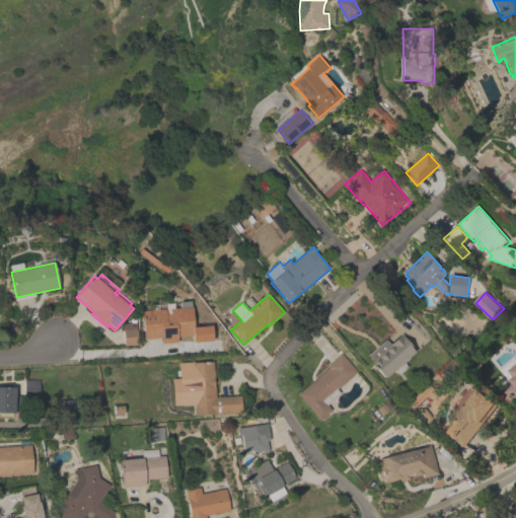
[(193,301),(195,327),(213,325),(214,341),(195,342),(194,336),(178,337),(179,343),(162,344),(161,339),(145,340),(143,310),(181,307),(180,302),(193,301)]
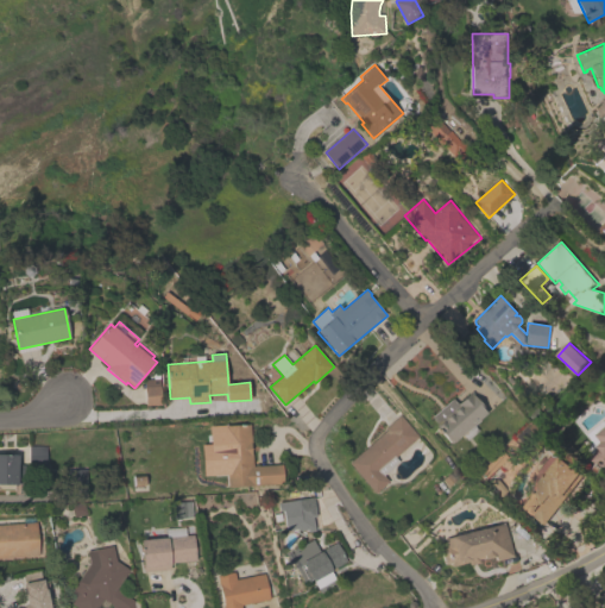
[(145,381),(147,406),(162,405),(161,380),(145,381)]
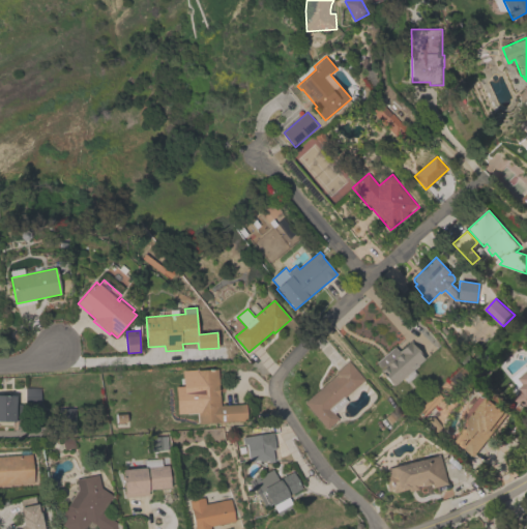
[(393,387),(379,370),(380,369),(376,363),(396,347),(400,351),(411,342),(427,359),(393,387)]
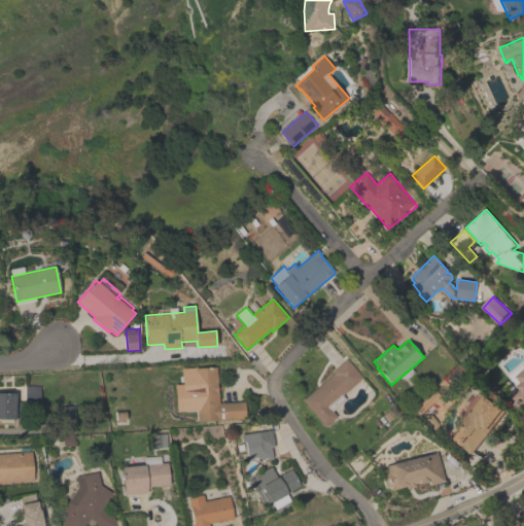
[(303,401),(337,373),(335,371),(348,359),(363,378),(329,407),(338,417),(325,427),(303,401)]
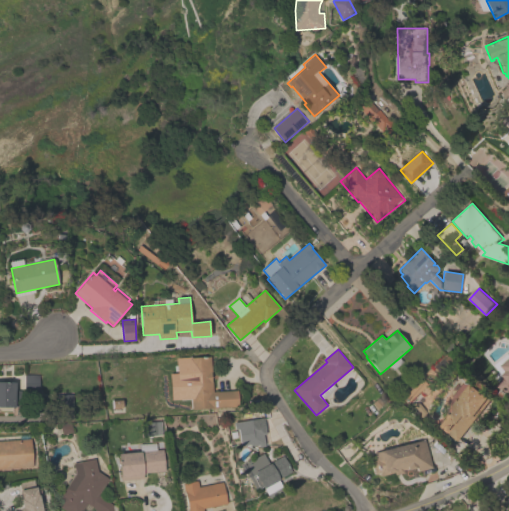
[(240,407),(192,410),(192,399),(172,400),(171,374),(178,374),(177,358),(212,357),(214,392),(240,391),(240,407)]
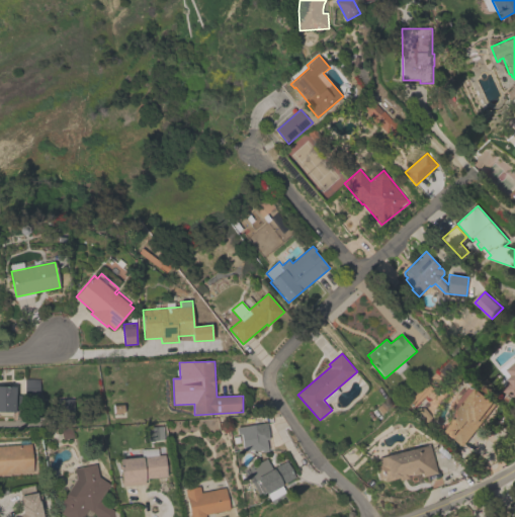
[(514,397),(506,393),(511,380),(514,377),(509,370),(514,365),(514,397)]
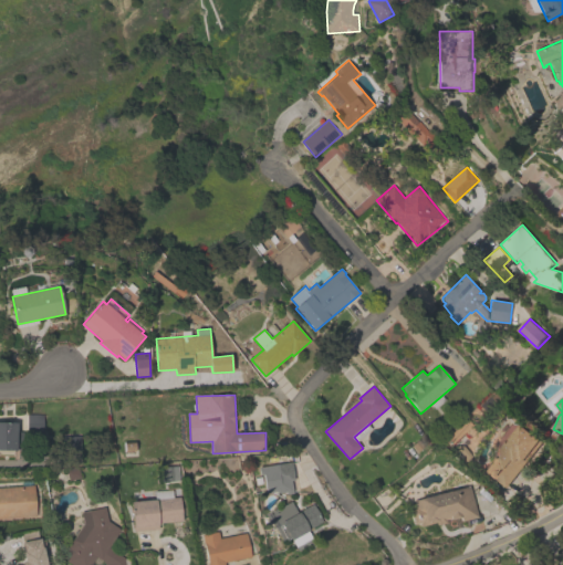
[(0,422),(18,424),(17,432),(24,432),(23,450),(18,450),(18,451),(0,450),(0,422)]
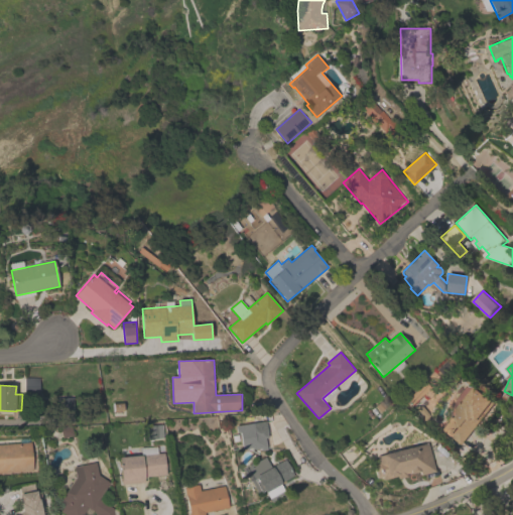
[(496,404),(464,445),(454,436),(452,437),(450,436),(447,435),(445,433),(441,430),(476,388),(496,404)]
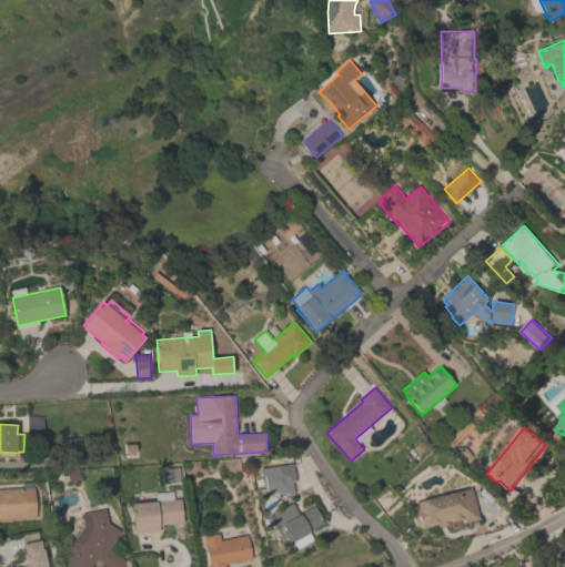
[(268,495),(265,476),(262,477),(261,469),(294,464),(296,483),(293,483),(295,494),(290,497),(288,494),(281,495),(276,494),(268,495)]
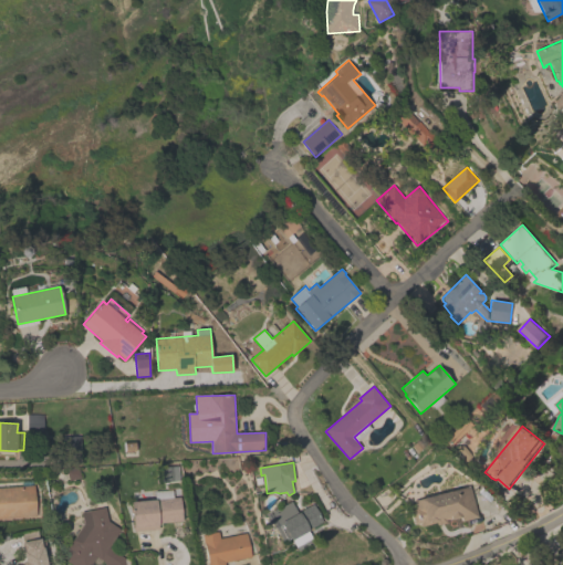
[(38,516),(0,519),(0,488),(35,485),(38,516)]
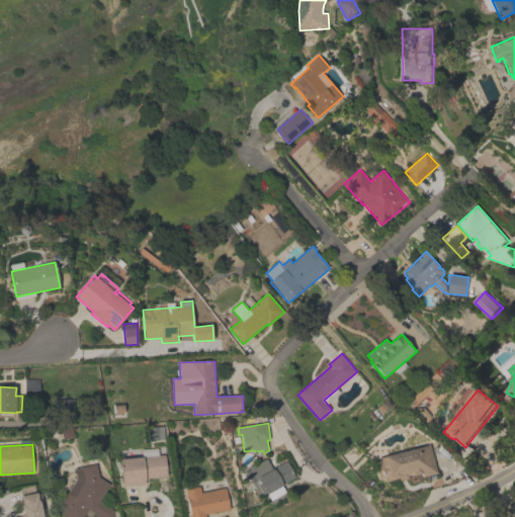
[(431,445),(438,474),(424,477),(423,474),(410,477),(411,479),(400,481),(400,479),(387,483),(385,479),(379,481),(376,467),(381,465),(379,458),(431,445)]
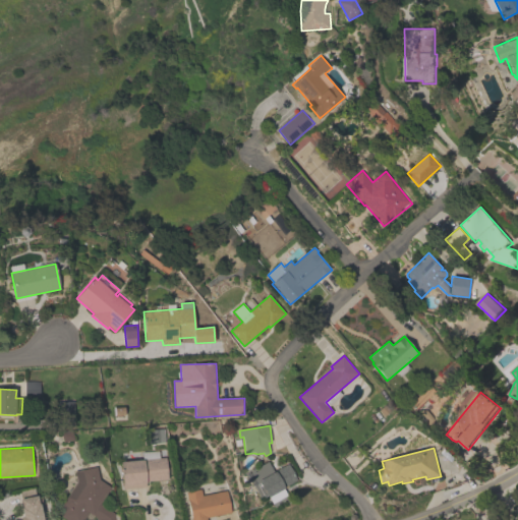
[(124,489),(121,462),(168,458),(170,479),(148,481),(148,487),(124,489)]
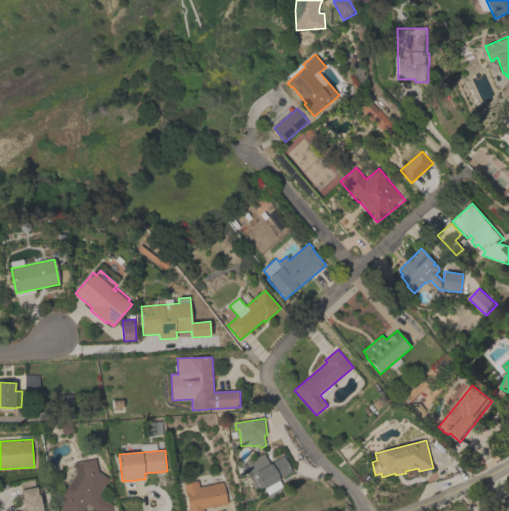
[(280,480),(264,489),(263,487),(256,491),(249,478),(253,475),(247,463),(264,454),(270,464),(284,456),(292,472),(280,478),(280,480)]
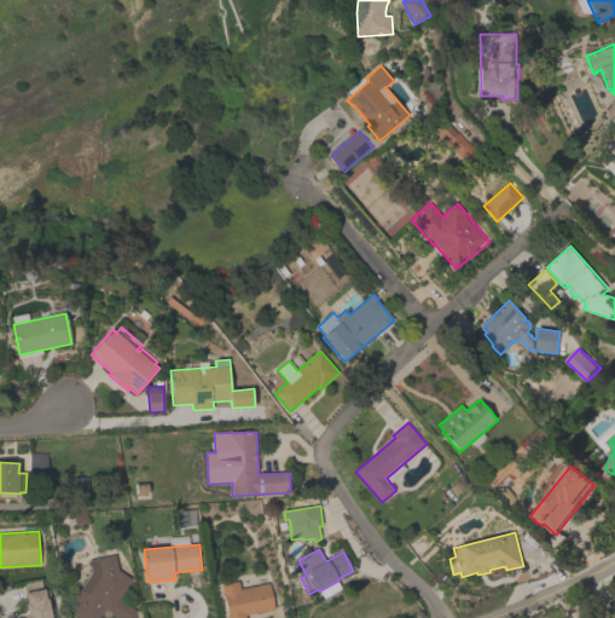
[(91,561),(117,556),(120,570),(134,579),(122,599),(132,605),(138,612),(139,617),(116,617),(106,610),(102,617),(79,617),(74,614),(80,606),(74,602),(93,573),(91,561)]
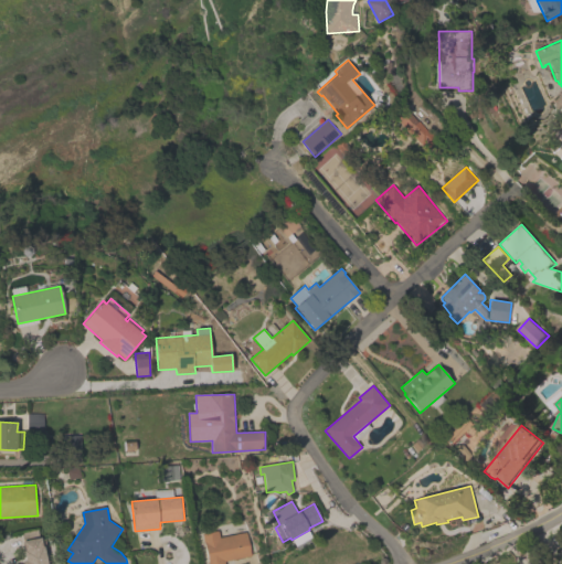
[(209,563),(203,534),(220,531),(221,538),(247,532),(253,556),(224,562),(224,563),(209,563)]
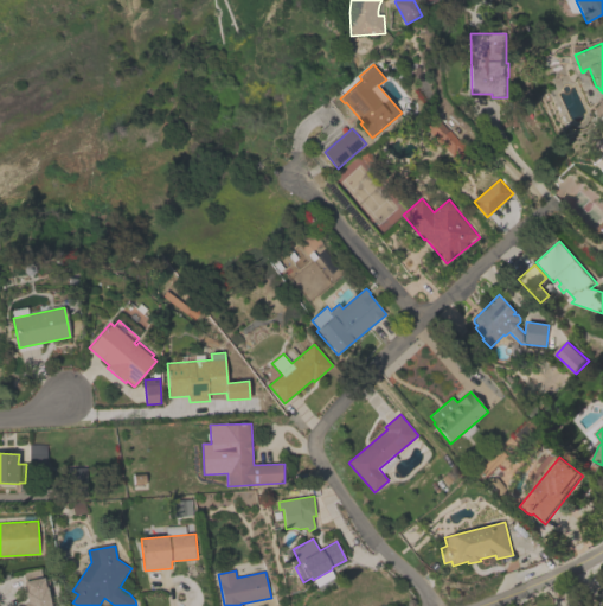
[(25,581),(50,576),(56,605),(24,605),(24,604),(29,603),(26,592),(27,592),(25,581)]
